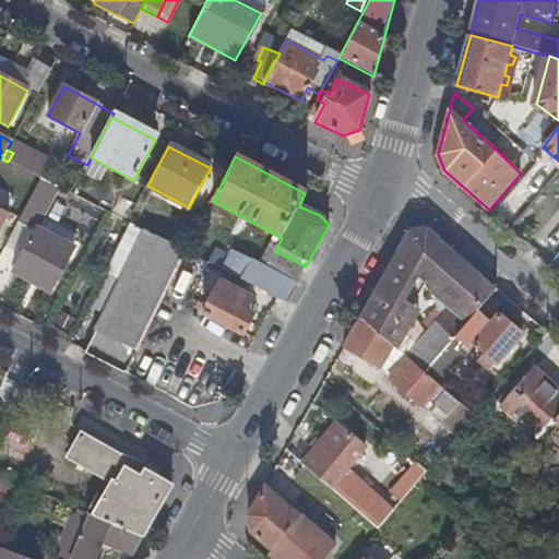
[(33,195),(21,218),(37,226),(58,187),(42,179),(33,195)]
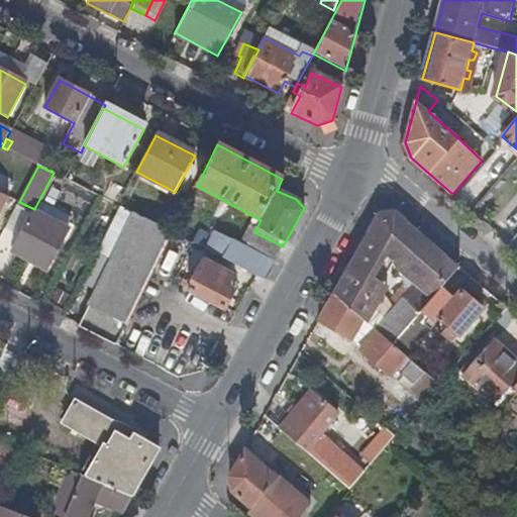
[(77,324),(114,344),(172,233),(164,229),(121,207),(96,255),(109,263),(77,324)]
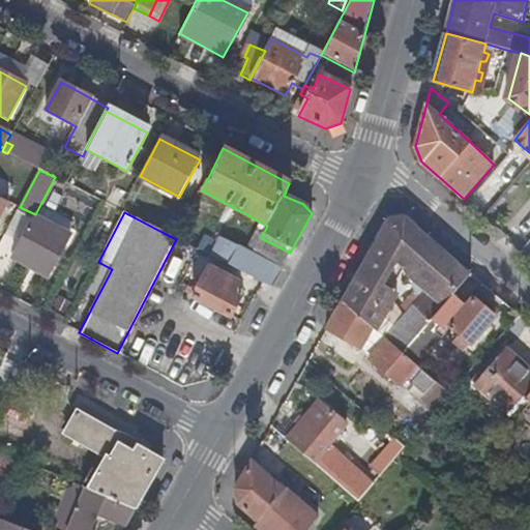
[(59,227),(35,214),(15,257),(49,276),(67,240),(62,238),(63,235),(56,233),(59,227)]
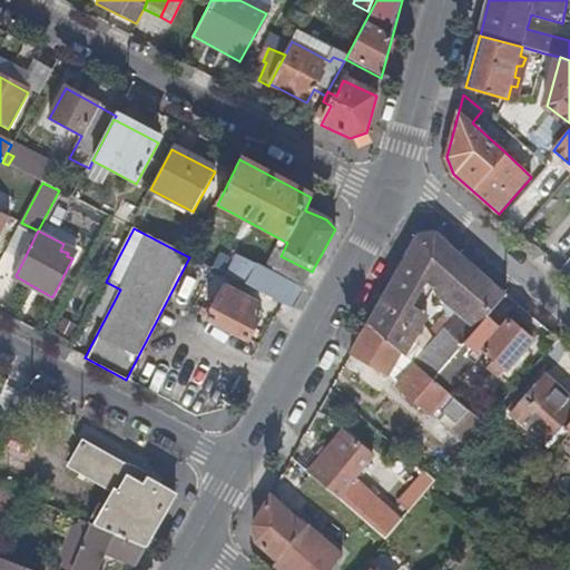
[(489,316),(507,295),(464,258),(438,235),(418,237),(370,323),(434,380),(449,362),(489,316)]
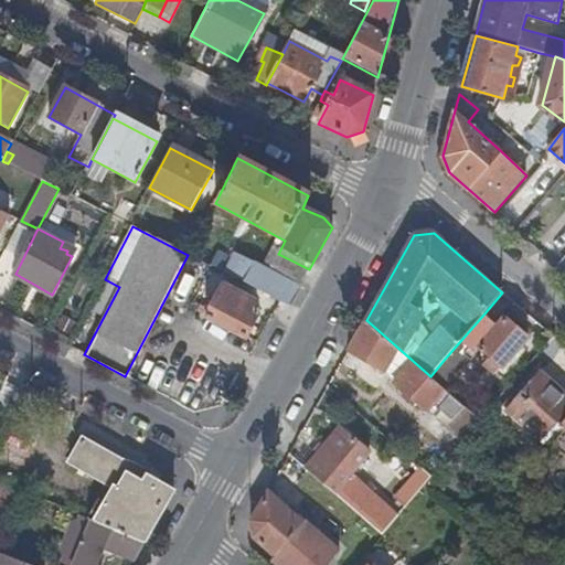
[(309,269),(278,254),(269,272),(300,287),(309,269)]
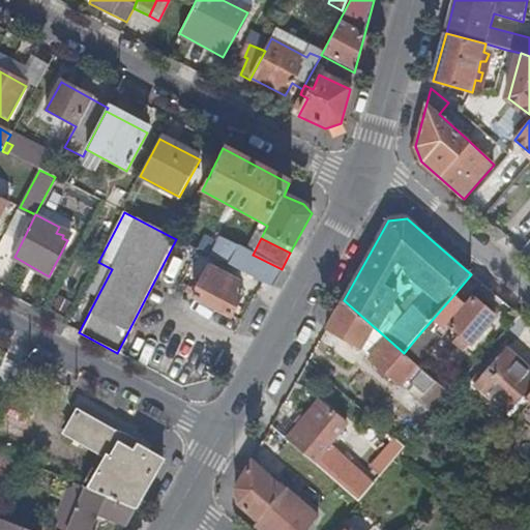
[(228,265),(262,283),(269,287),(271,288),(282,269),(253,255),(238,247),(228,265)]
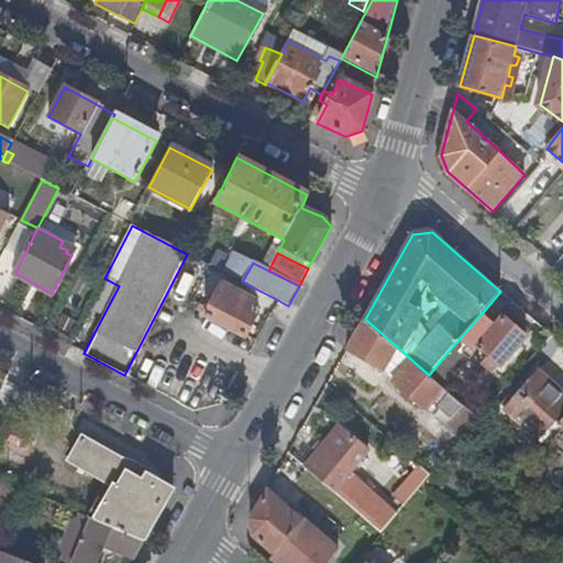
[(205,316),(243,335),(254,316),(245,311),(252,299),(220,284),(205,316)]
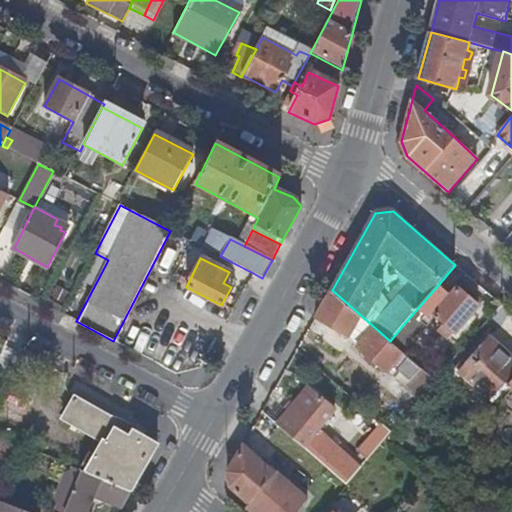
[(439,284),(403,325),(415,334),(429,318),(431,319),(436,314),(448,324),(445,327),(451,332),(453,329),(456,331),(478,305),(459,287),(452,295),(439,284)]
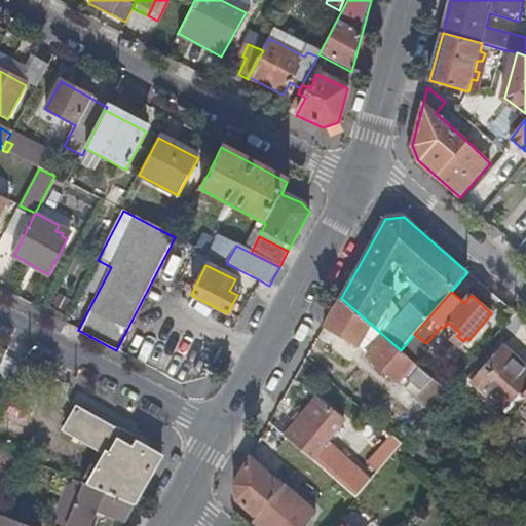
[(341,298),(325,326),(355,343),(399,382),(401,382),(409,389),(414,384),(422,392),(425,391),(438,403),(448,391),(401,350),(341,298)]
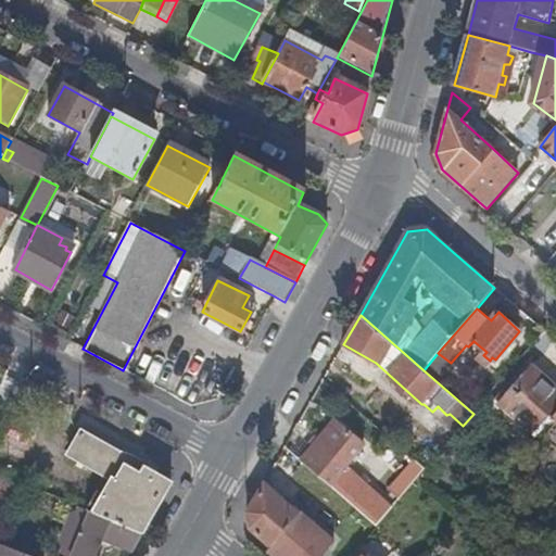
[(552,416),(555,411),(555,388),(527,363),(496,399),(536,433),(552,416)]
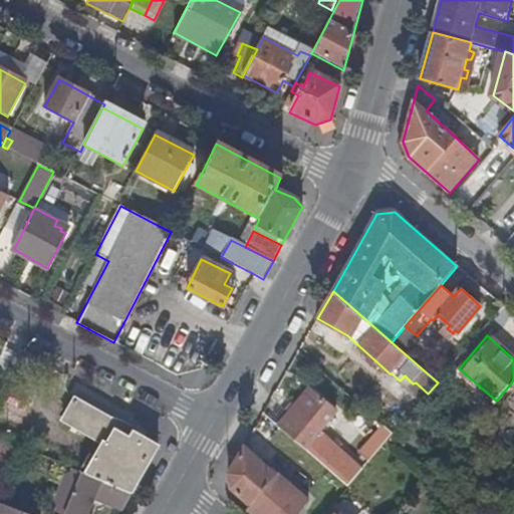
[(308,395),(280,428),(348,486),(361,471),(318,434),(334,416),(308,395)]
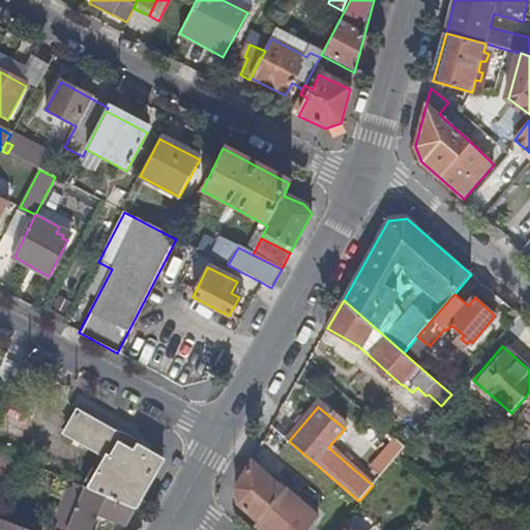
[(108,498),(135,508),(148,483),(163,459),(76,413),(61,435),(105,458),(98,470),(88,491),(108,498)]
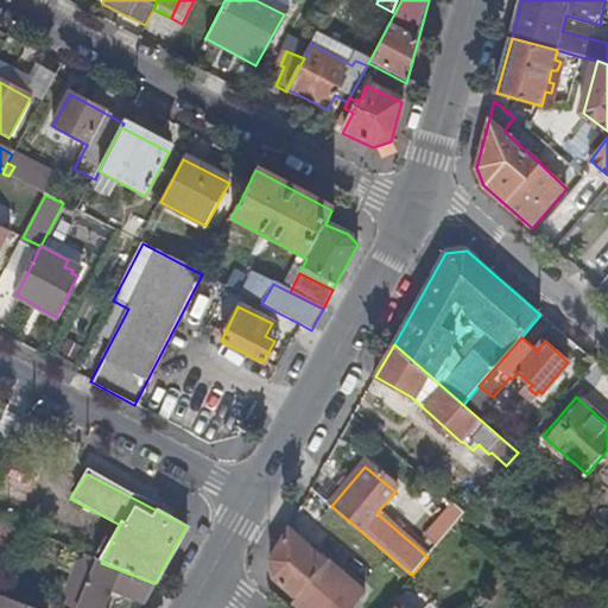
[(0,564),(19,530),(6,525),(0,521),(0,564)]
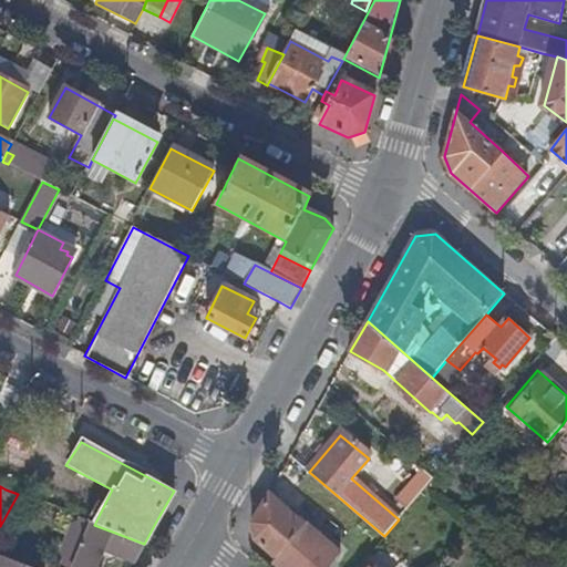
[(274,563),(307,524),(269,493),(253,523),(249,528),(251,544),(274,563)]
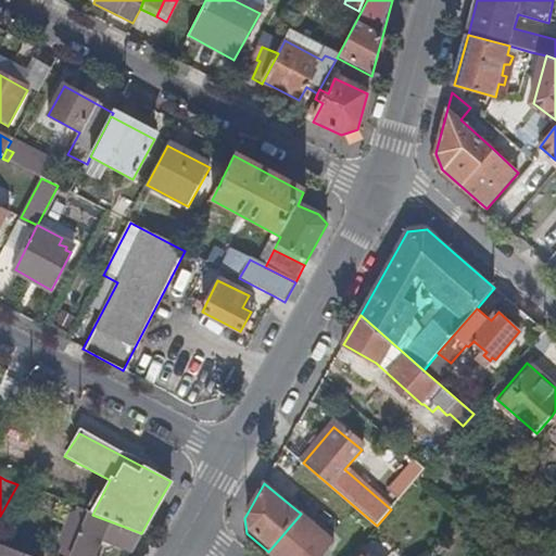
[(85,512),(90,514),(92,515),(103,493),(95,490),(85,512)]
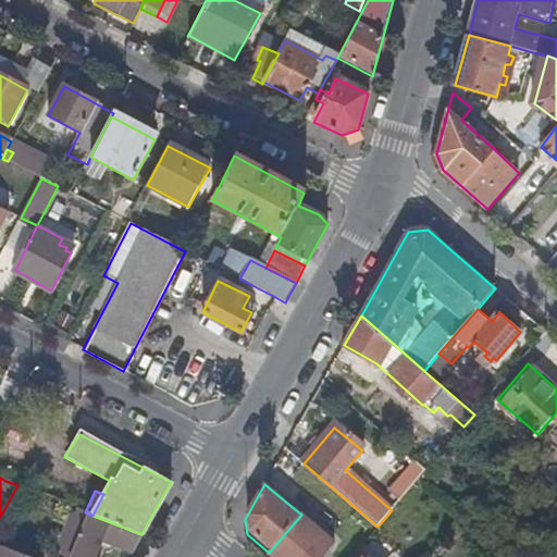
[(77,509),(58,556),(96,556),(102,543),(130,554),(141,534),(113,523),(93,516),(90,515),(85,512),(77,509)]
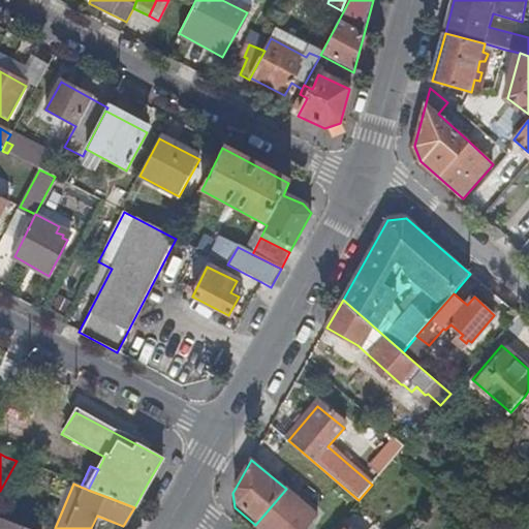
[(307,528),(318,517),(286,489),(255,525),(259,528),(307,528)]
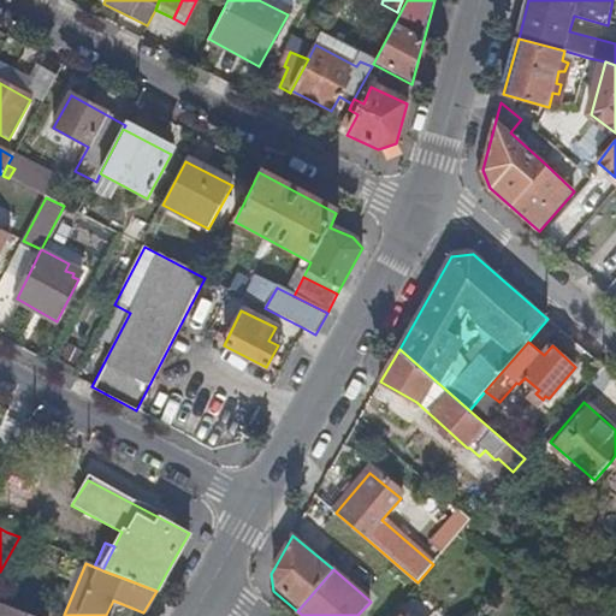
[(554,600),(569,614),(576,604),(562,591),(554,600)]
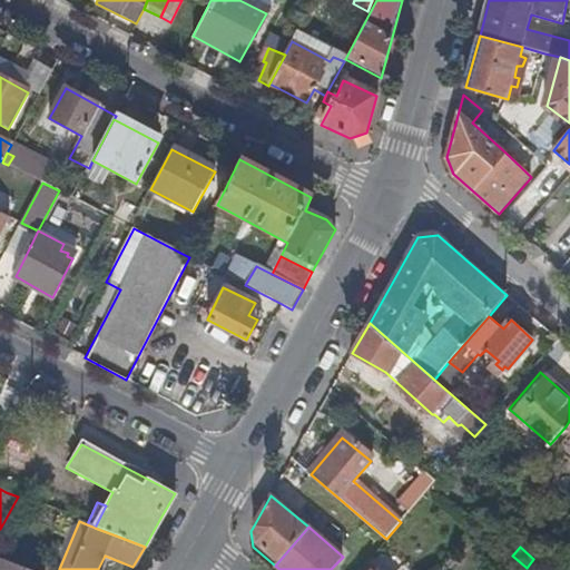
[(556,569),(539,556),(527,568),(528,569),(556,569)]
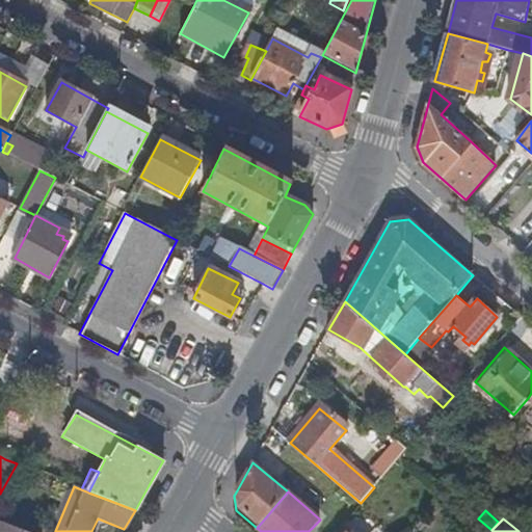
[(29,531),(1,522),(0,523),(0,531),(29,531)]
